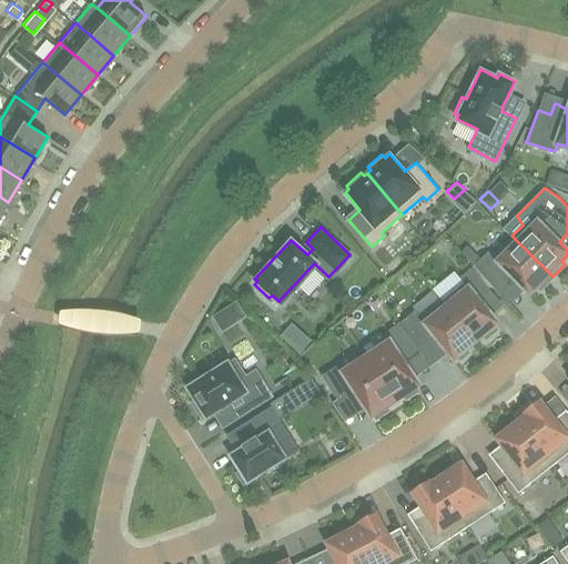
[(540,289),(553,277),(511,235),(493,254),(488,250),(474,263),(495,286),(508,273),(529,293),(537,285),(540,289)]
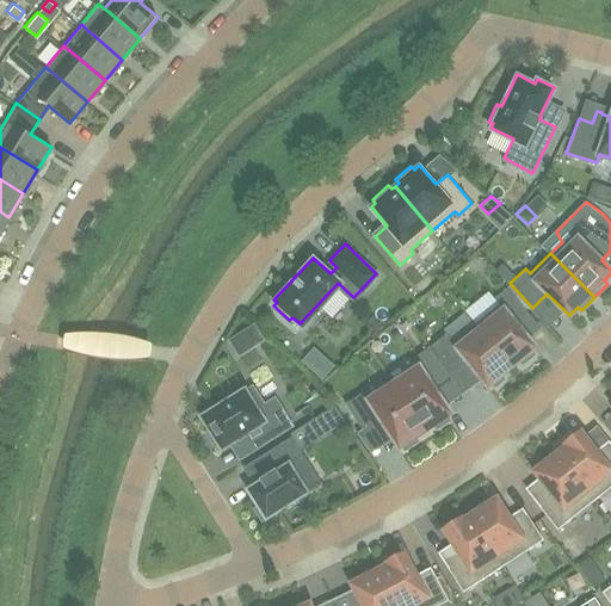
[(495,266),(511,282),(517,276),(503,260),(495,266)]
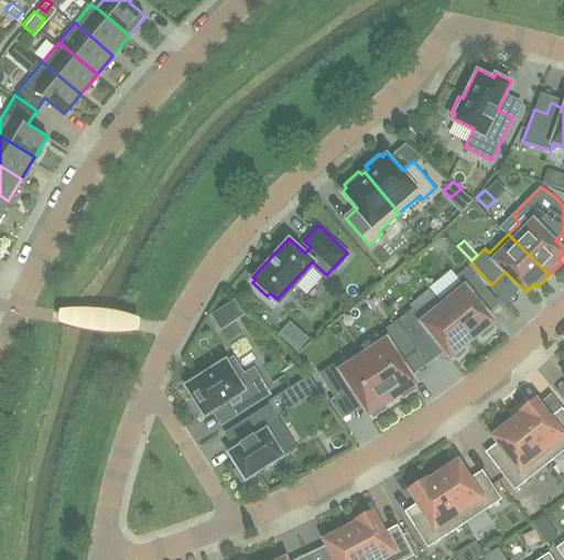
[(437,298),(470,338),(478,333),(480,336),(492,326),(490,323),(492,321),(476,300),(488,290),(467,265),(456,273),(461,279),(437,298)]
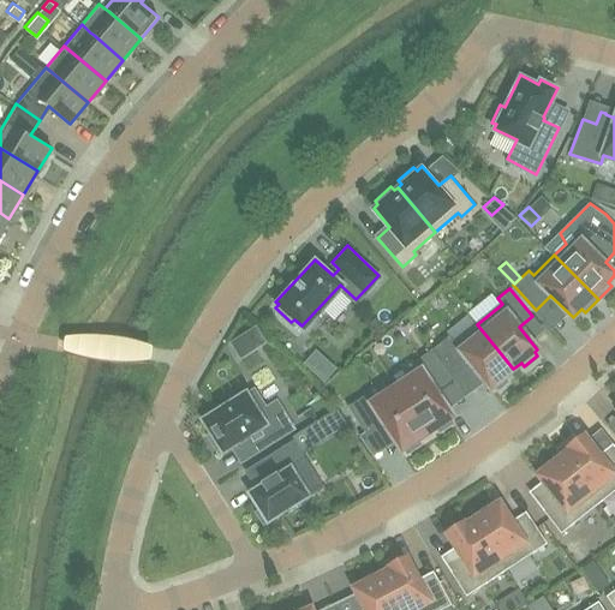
[(248,348),(274,334),(263,317),(238,330),(248,348)]
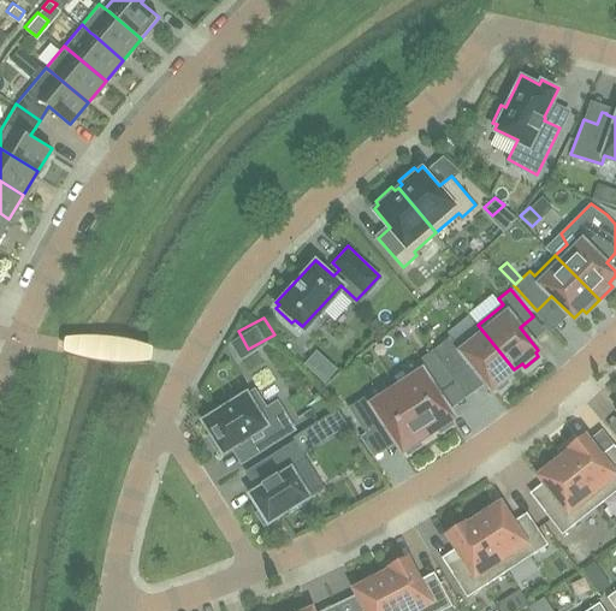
[(508,375),(514,369),(478,325),(456,343),(449,334),(433,348),(452,375),(471,362),(491,389),(495,386),(499,387),(509,380),(508,375)]
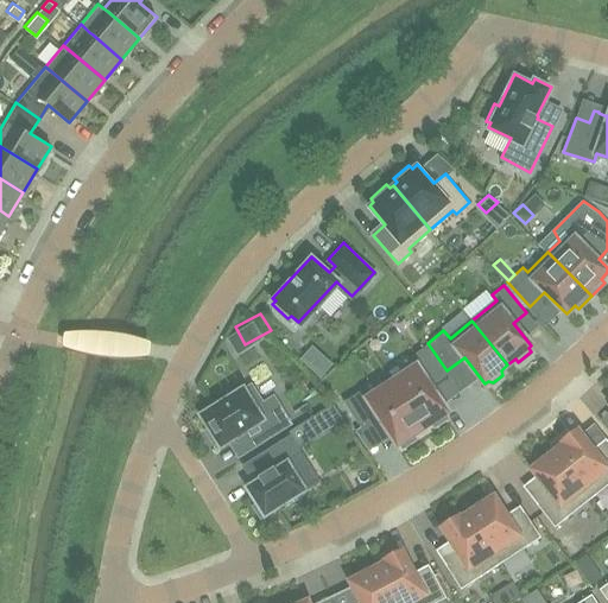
[(391,380),(422,427),(431,421),(434,425),(448,417),(444,412),(448,411),(430,382),(447,370),(428,343),(410,355),(415,365),(391,380)]
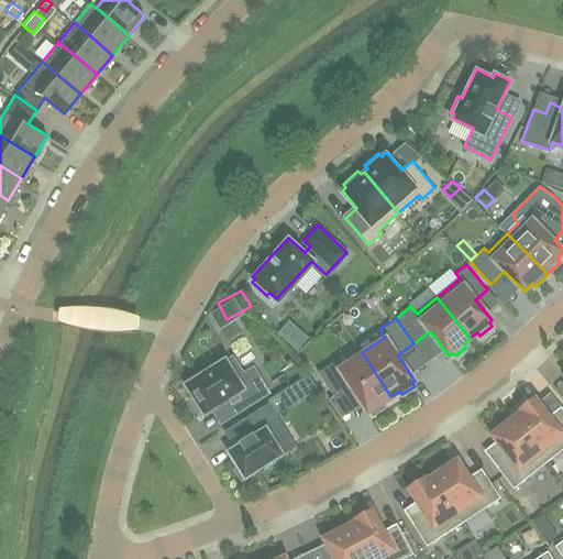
[(390,396),(362,352),(340,366),(334,360),(318,371),(334,395),(350,385),(367,412),(370,409),(372,414),(385,405),(383,402),(390,396)]
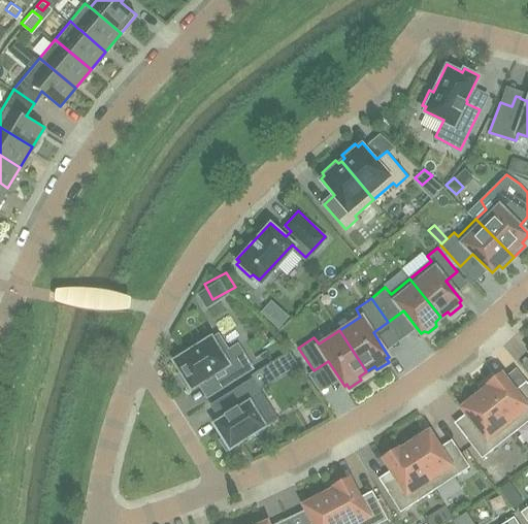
[(222,386),(253,366),(237,342),(228,348),(218,332),(174,360),(180,369),(177,371),(186,386),(190,384),(192,387),(213,373),(222,386)]
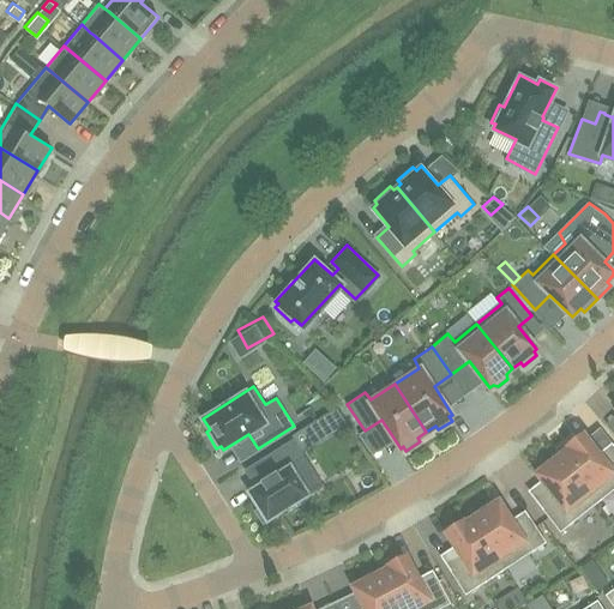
[(335,405),(314,418),(321,430),(326,428),(329,433),(344,422),(335,405)]
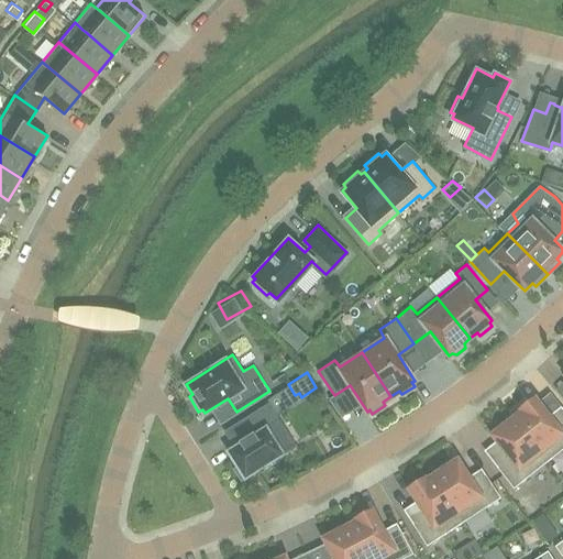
[(520,410),(514,416),(548,459),(562,446),(562,410),(552,419),(534,396),(519,408),(520,410)]
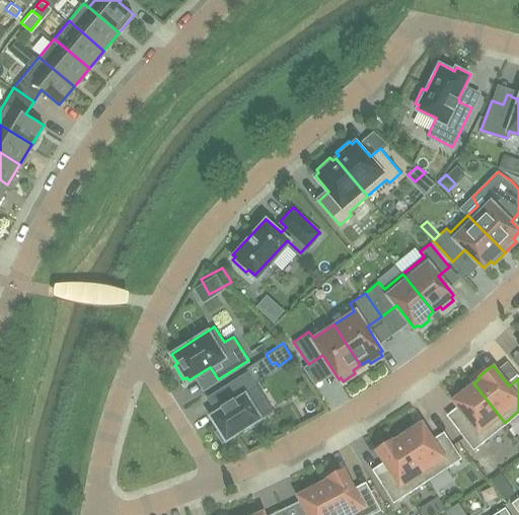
[(247,370),(219,388),(228,402),(221,407),(222,409),(211,416),(219,428),(215,430),(222,441),(267,413),(252,390),(258,386),(247,370)]
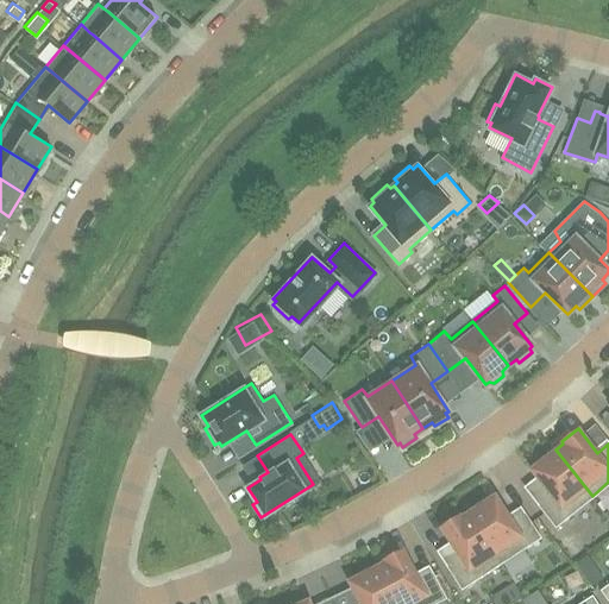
[(592,496),(556,450),(547,455),(545,453),(531,463),(534,466),(532,469),(550,491),(537,502),(556,526),(592,496)]
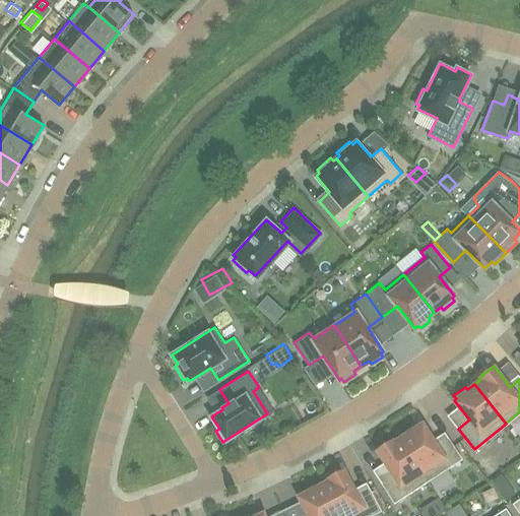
[(407,432),(400,437),(428,481),(462,460),(449,438),(437,446),(423,423),(420,424),(418,421),(406,429),(407,432)]
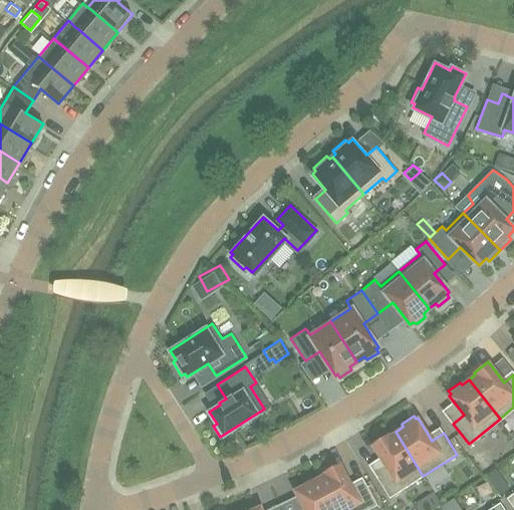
[(423,476),(396,432),(389,437),(388,435),(372,444),(382,460),(370,468),(390,497),(423,476)]
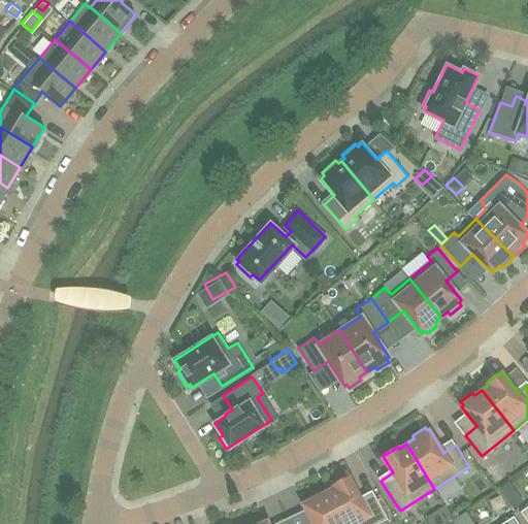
[(334,487),(327,491),(343,523),(373,523),(388,517),(375,493),(362,500),(349,477),(337,483),(333,485),(334,487)]
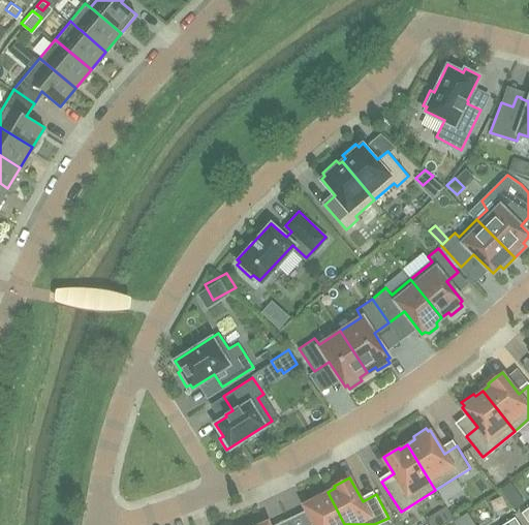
[(296,492),(272,503),(282,524),(309,524),(300,505),(302,504),(296,492)]
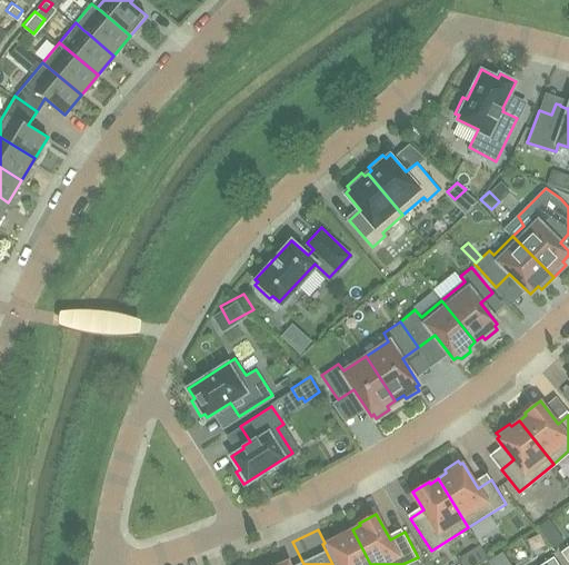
[(370,564),(352,529),(345,534),(342,529),(327,537),(329,542),(327,543),(338,564),(370,564)]
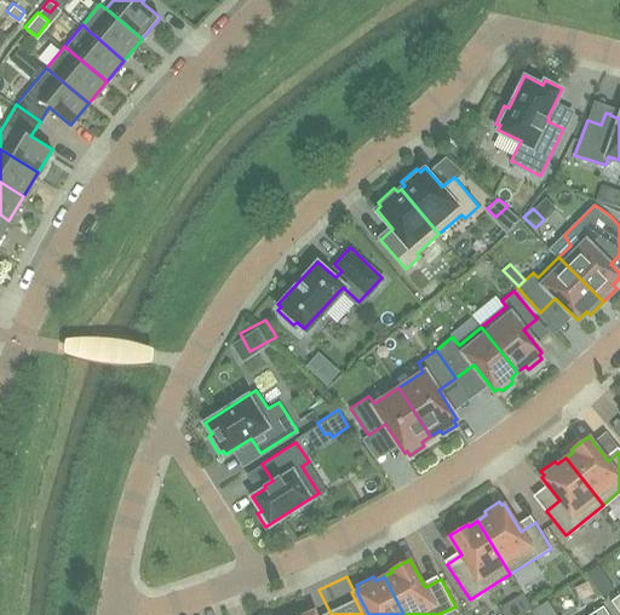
[(511,599),(509,607),(514,614),(517,614),(530,607),(522,592),(511,599)]
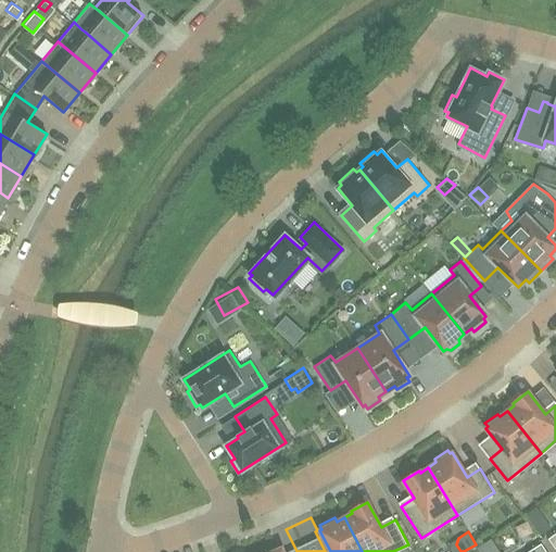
[(546,551),(541,542),(526,551),(546,551)]
